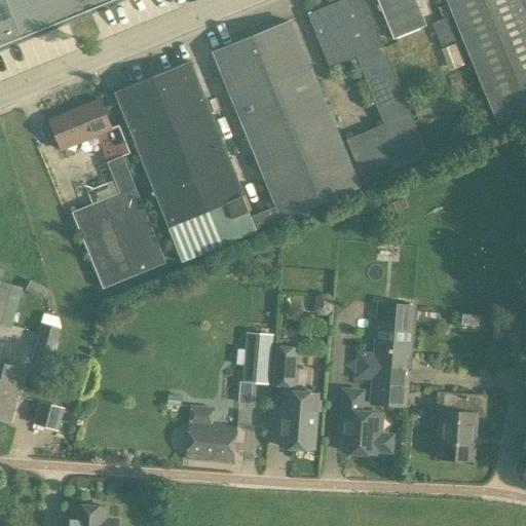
[(0,0),(0,46),(113,0),(0,0)]
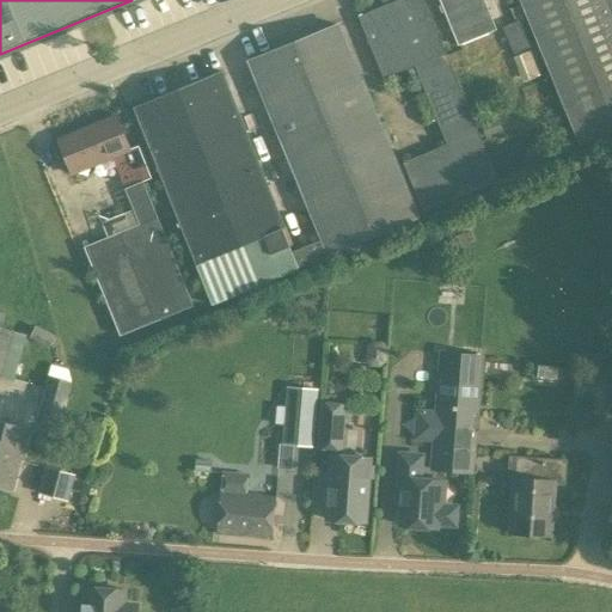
[(399,0),(357,17),(383,79),(414,67),(446,146),(403,163),(422,212),(497,182),(422,0),(399,0)]
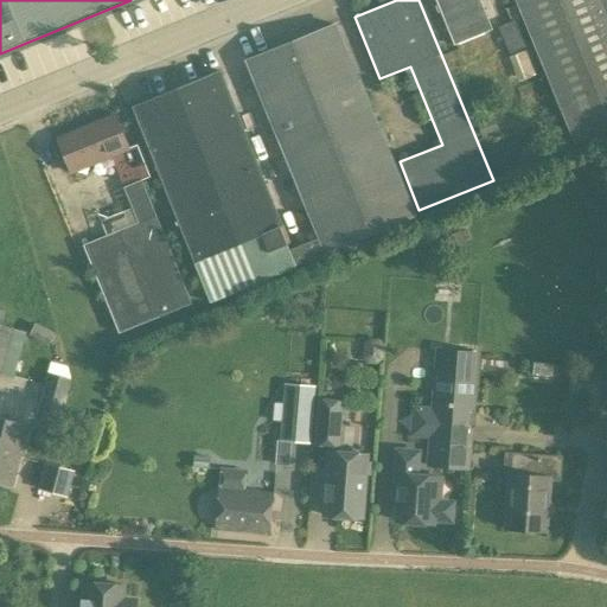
[(435,0),(454,45),(491,31),(478,0),(435,0)]
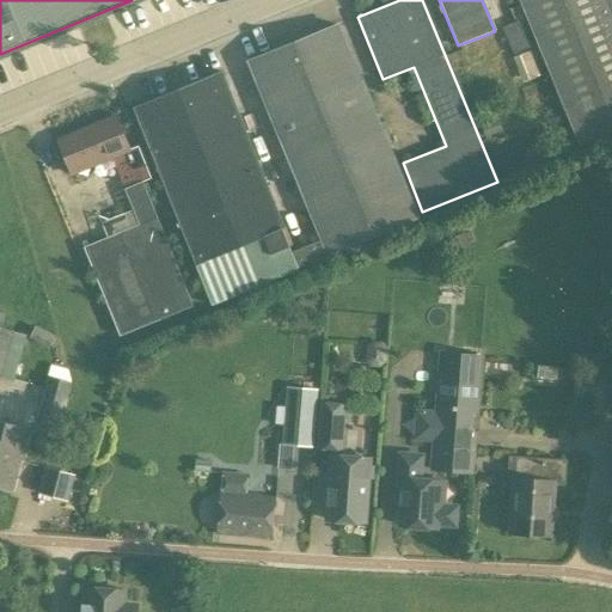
[(611,132),(611,17),(605,0),(519,0),(580,146),(611,132)]
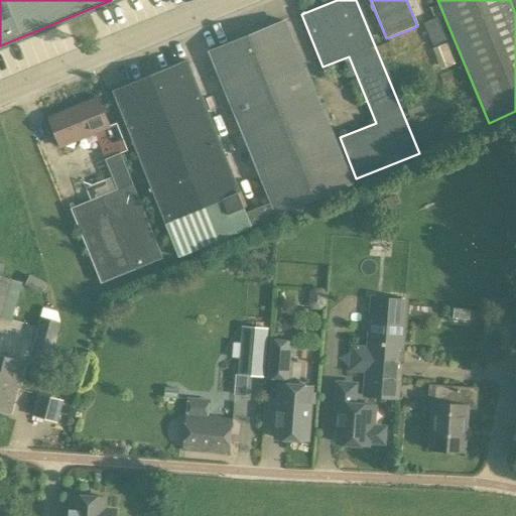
[(424,23),(433,45),(446,39),(436,17),(424,23)]
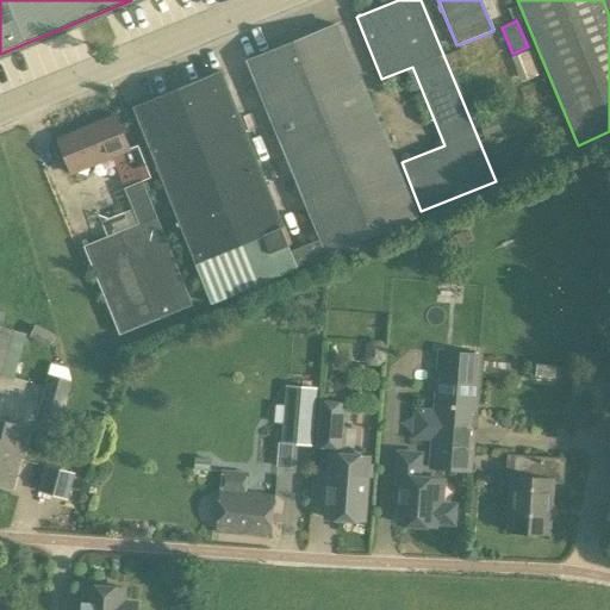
[(249,62),(328,253),(415,217),(336,26),(249,62)]
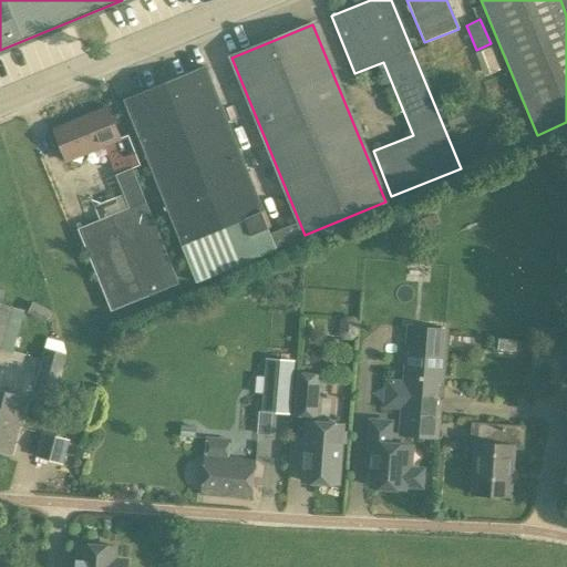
[(494,45),(482,49),(488,73),(501,70),(494,45)]
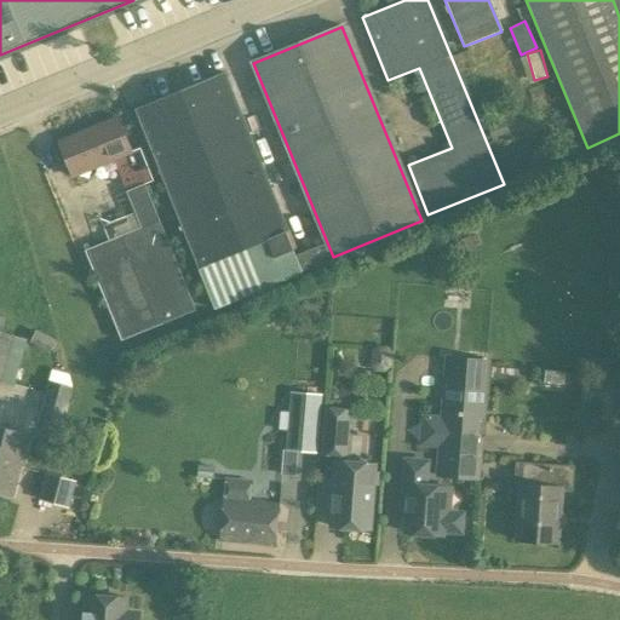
[(285,233),(288,231),(225,74),(135,110),(213,309),(302,274),(285,233)]
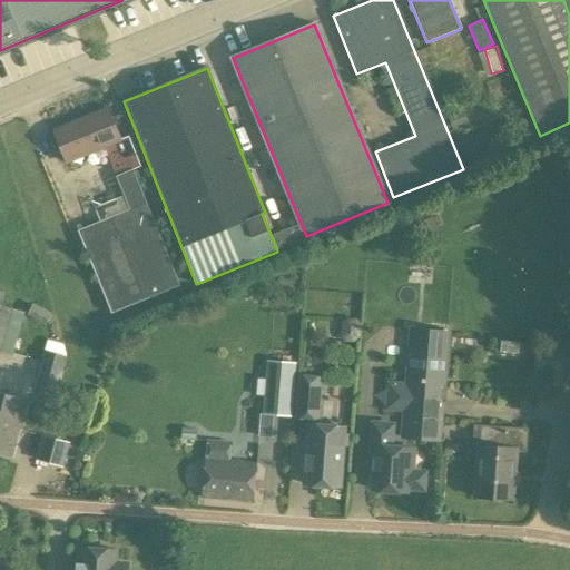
[(67,163),(120,140),(107,109),(53,131),(67,163)]
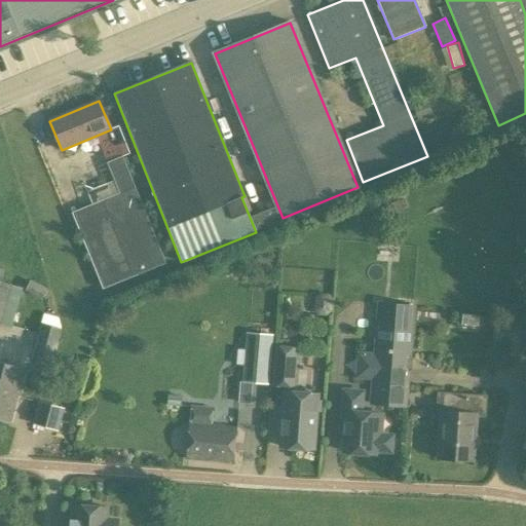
[(103,289),(165,263),(122,157),(107,163),(119,193),(71,213),(103,289)]
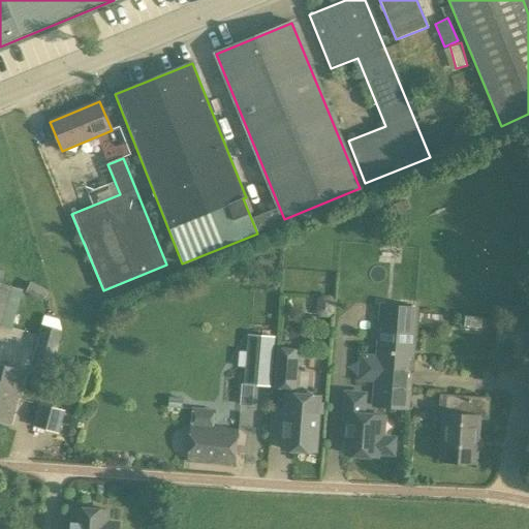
[(0,324),(10,286),(0,283),(0,324)]
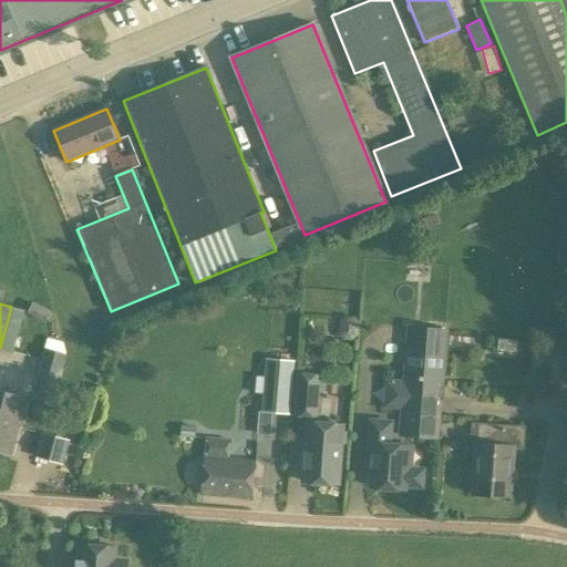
[(341,331),(359,330),(359,317),(341,318),(341,331)]
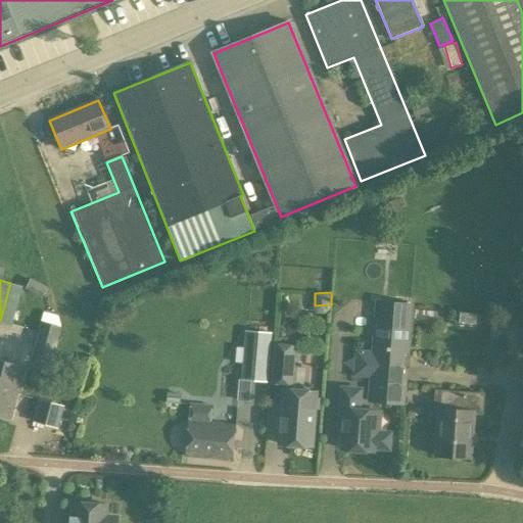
[(375,299),(370,350),(354,349),(351,377),(369,378),(367,401),(405,406),(414,302),(375,299)]
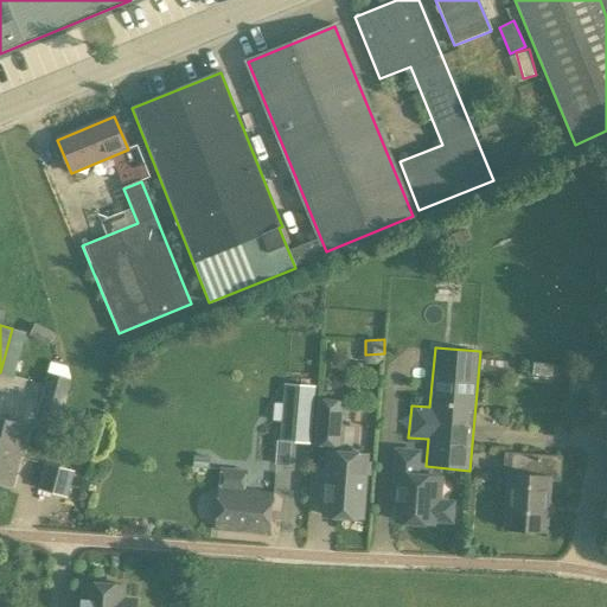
[(56,434),(71,379),(48,372),(32,428),(56,434)]
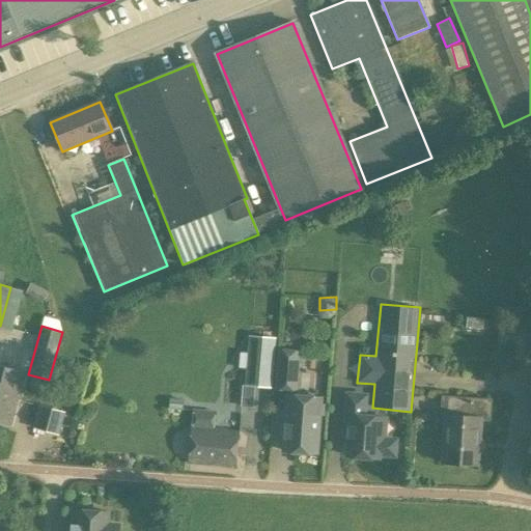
[(245,385),(271,388),(275,338),(249,335),(245,385)]
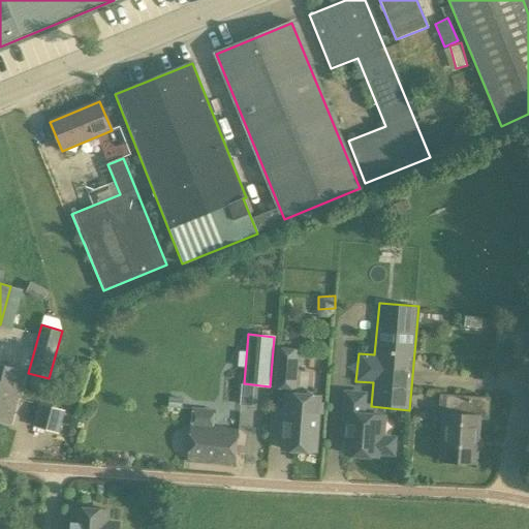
[(273,386),(291,387),(293,350),(275,350),(273,386)]
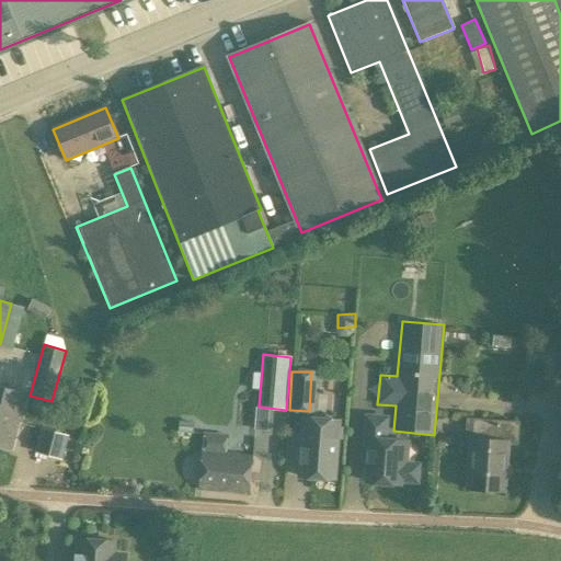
[(0,387),(0,415),(19,422),(26,395),(0,387)]
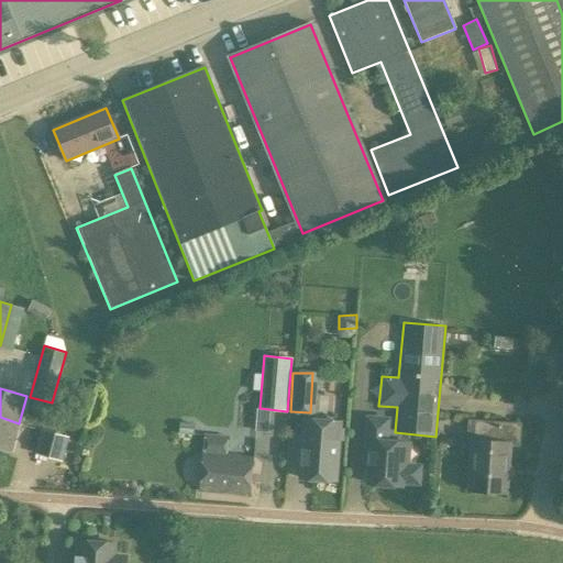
[(366,482),(400,484),(420,485),(422,465),(401,464),(401,459),(406,460),(407,442),(389,441),(390,417),(364,415),(362,463),(367,463),(366,482)]
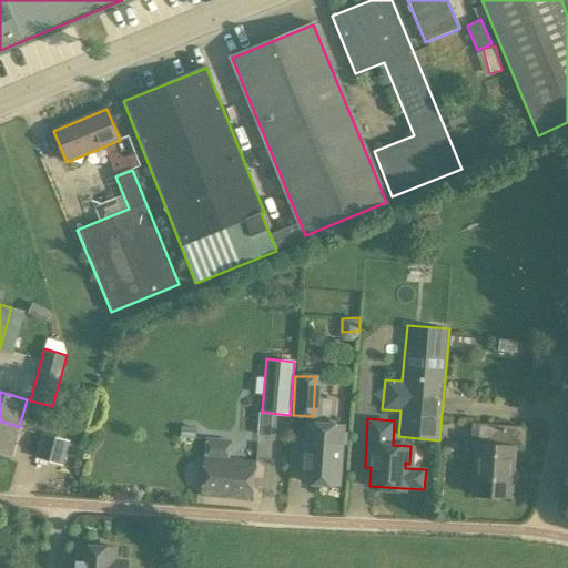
[(0,452),(11,455),(19,427),(0,421),(0,452)]
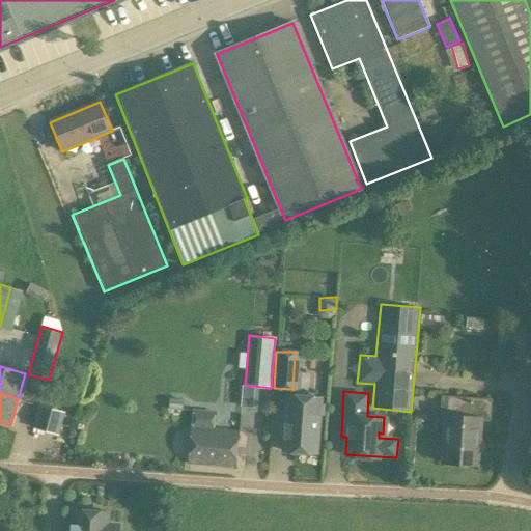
[(315,452),(317,415),(318,395),(285,393),(282,450),(315,452)]
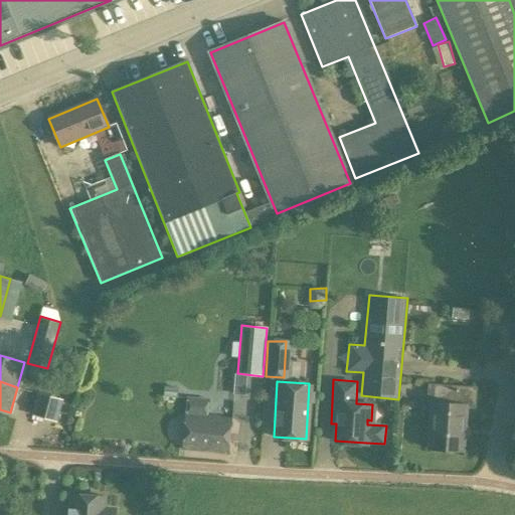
[(463,452),(467,406),(476,407),(477,387),(427,384),(426,402),(432,402),(428,450),(463,452)]
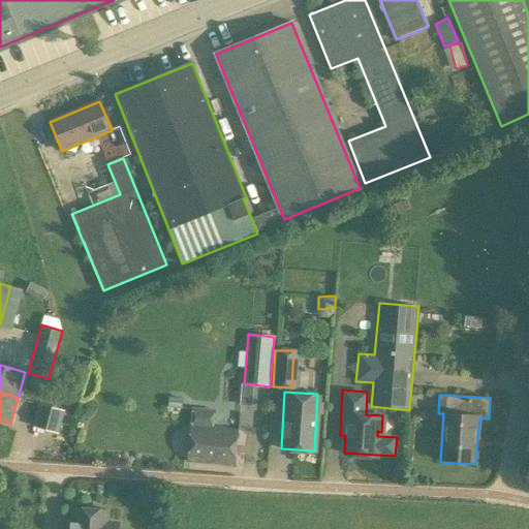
[(58,434),(64,411),(38,404),(32,426),(58,434)]
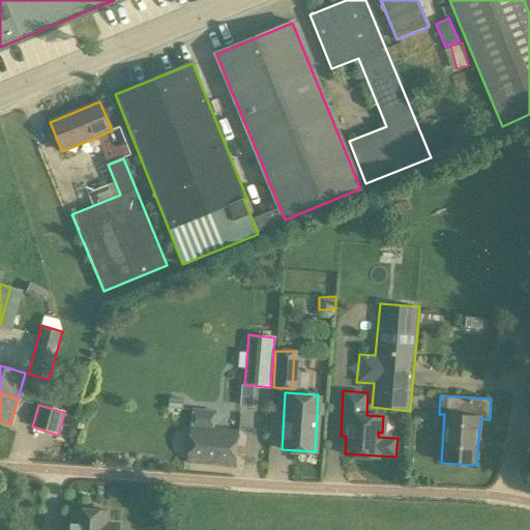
[(237,431),(214,429),(215,412),(192,410),(187,464),(234,467),(237,431)]
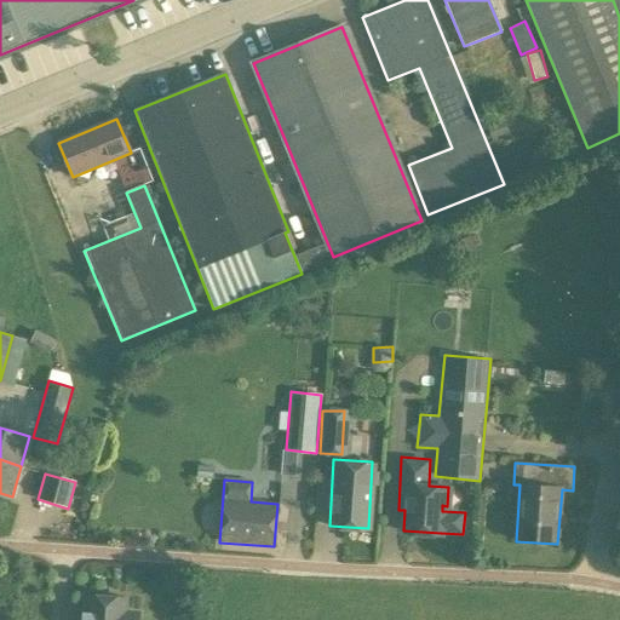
[(138,619),(138,614),(125,613),(126,598),(86,596),(85,619),(138,619)]
